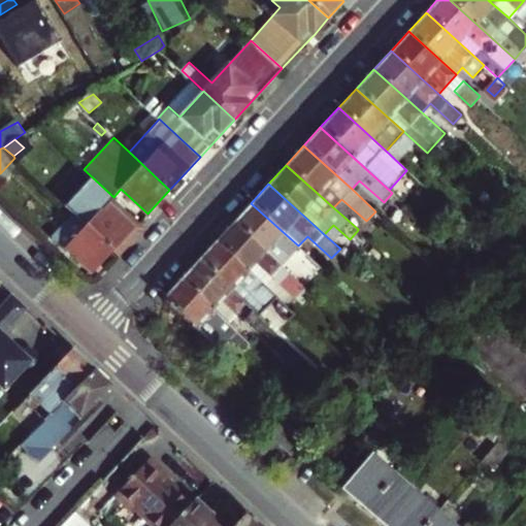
[(58,197),(83,220),(114,249),(135,227),(108,202),(102,208),(88,196),(83,202),(67,188),(58,197)]
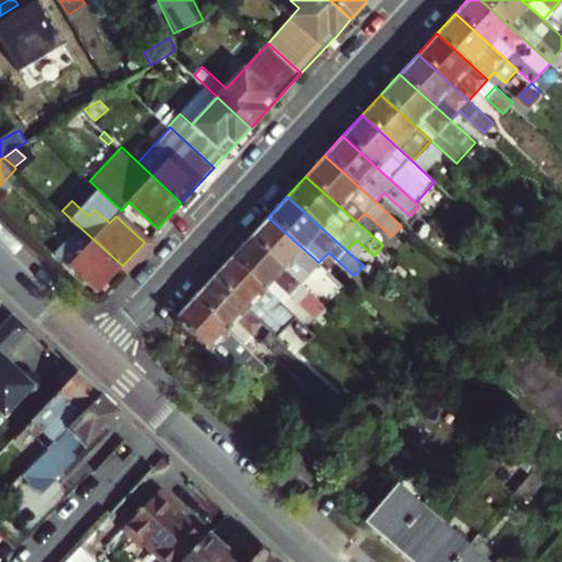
[(121,211),(116,216),(144,242),(122,266),(129,272),(155,242),(121,211)]
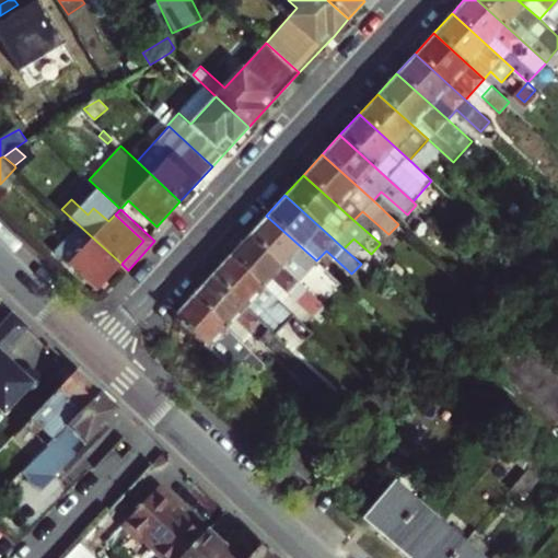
[(266,216),(247,235),(306,289),(316,279),(325,268),(316,260),(266,216)]
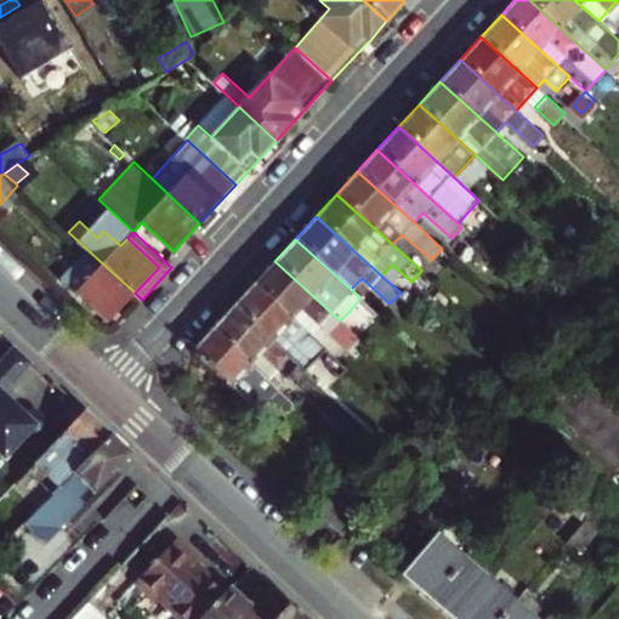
[(442,249),(431,260),(450,278),(461,266),(442,249)]
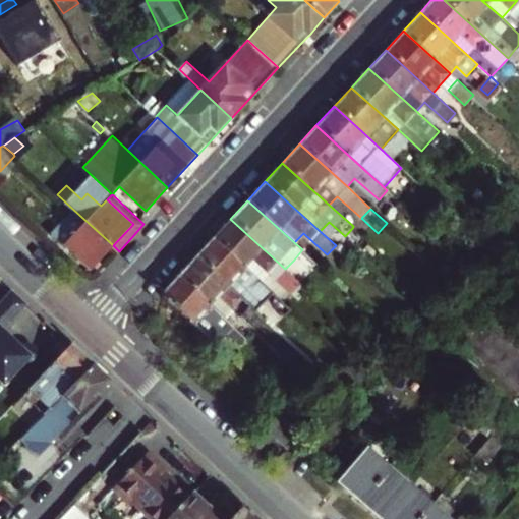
[(113,245),(81,217),(77,221),(82,226),(75,233),(62,222),(53,232),(65,244),(93,268),(113,245)]
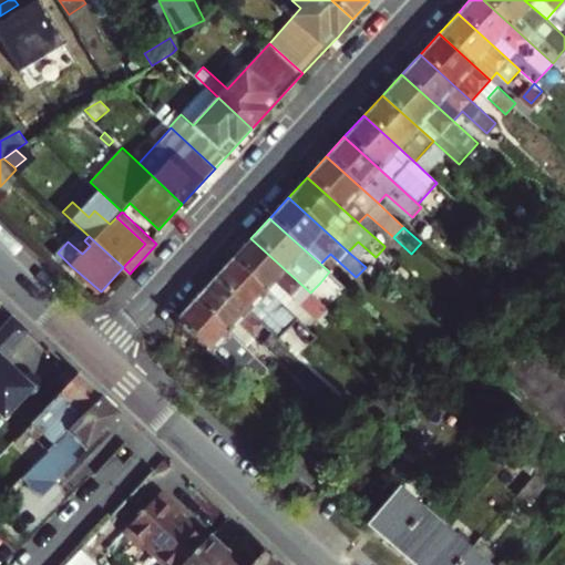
[(232,258),(283,305),(291,295),(318,318),(328,307),(310,293),(250,238),(232,258)]
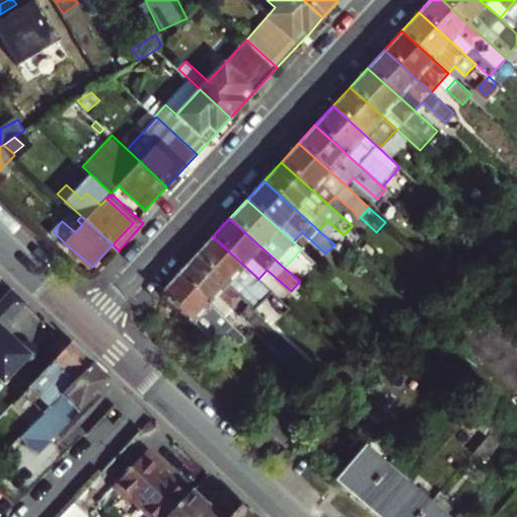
[(272,291),(259,279),(212,236),(196,253),(254,309),(272,291)]
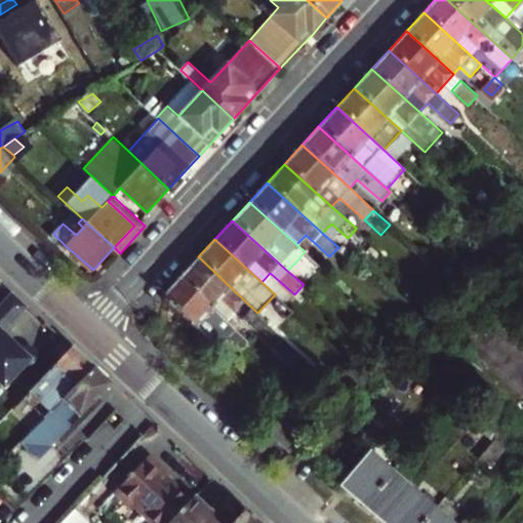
[(179,276),(227,320),(237,310),(259,332),(269,322),(257,313),(198,256),(179,276)]
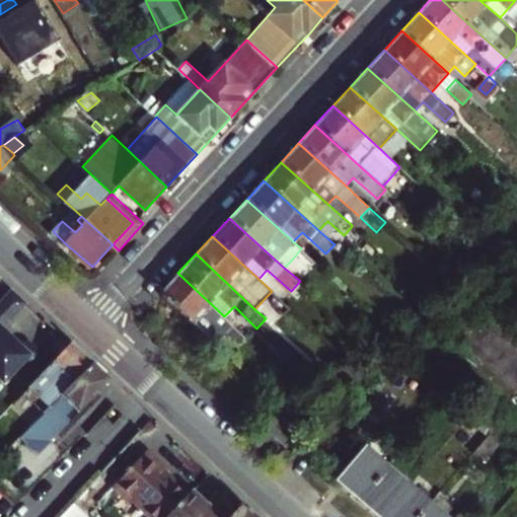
[(161,291),(215,342),(226,329),(239,343),(245,337),(224,316),(177,273),(161,291)]
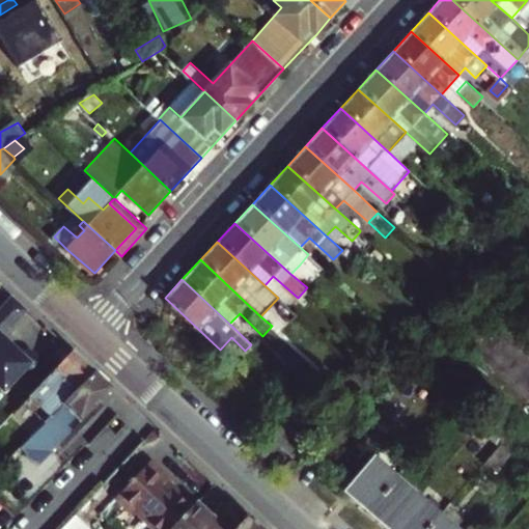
[(298,298),(305,305),(314,295),(307,287),(298,298)]
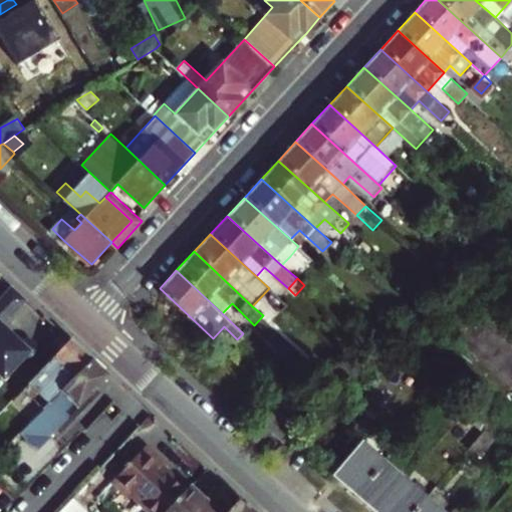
[(0,319),(22,295),(12,285),(0,298),(0,373),(2,375),(24,352),(25,352),(26,352),(27,352),(28,352),(29,352),(29,351),(30,351),(30,350),(31,350),(32,349),(33,348),(33,347),(34,346),(34,345),(34,344),(35,344),(35,343),(35,342),(35,341),(34,341),(34,340),(34,339),(33,338),(33,337),(32,336),(31,335),(30,335),(30,334),(29,334),(28,333),(27,333),(26,333),(25,333),(24,333),(23,333),(22,333),(21,334),(20,334),(19,335),(18,335),(18,336),(17,336),(0,320),(0,319)]
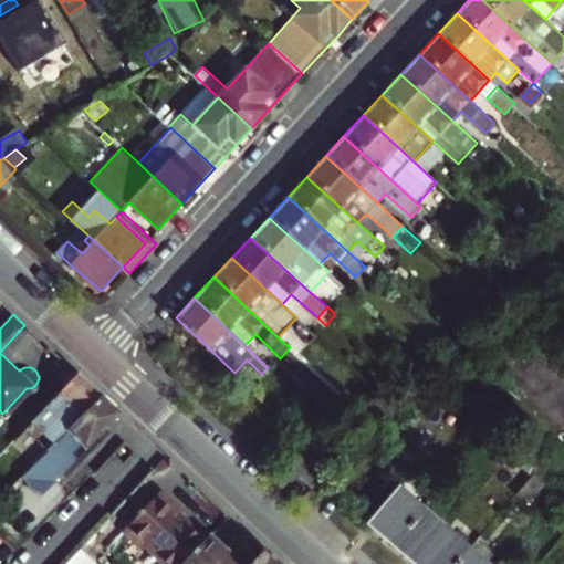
[(528,347),(541,357),(560,335),(547,324),(528,347)]
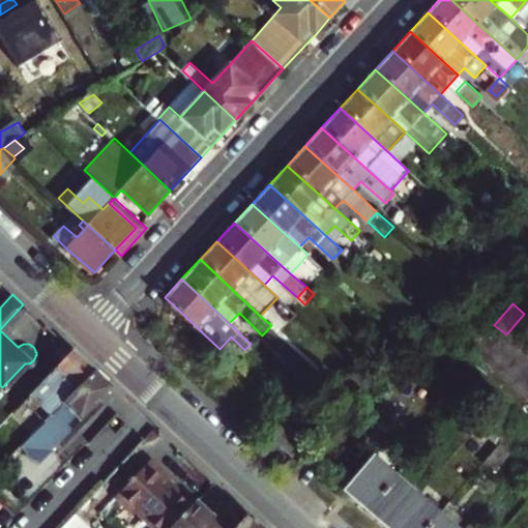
[(524,314),(506,334),(517,344),(527,331),(527,317),(526,316),(524,314)]
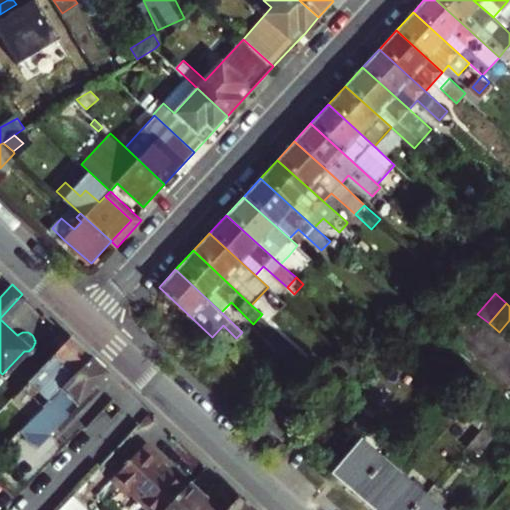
[(509,320),(499,332),(509,341),(509,320)]
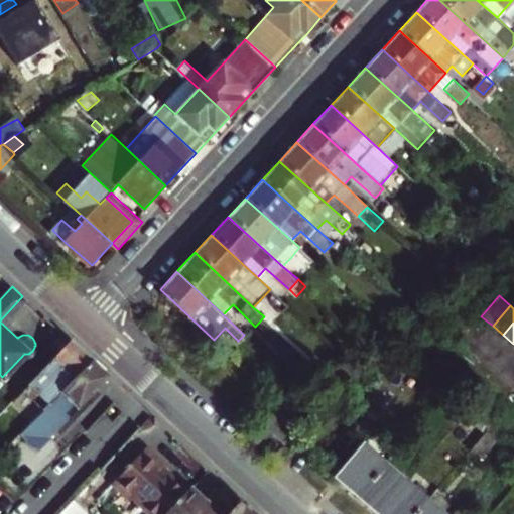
[(41,369),(32,379),(28,383),(48,403),(93,359),(71,339),(60,349),(50,360),(41,369)]
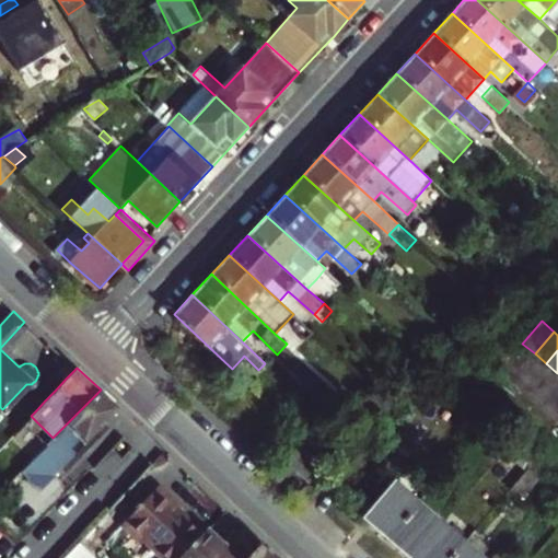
[(53,438),(48,443),(22,469),(42,488),(55,475),(57,476),(58,475),(56,474),(119,407),(101,390),(53,438)]
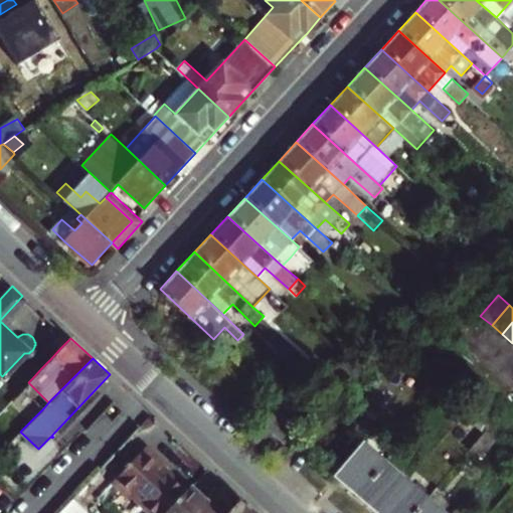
[(28,382),(23,388),(44,407),(48,402),(28,382)]
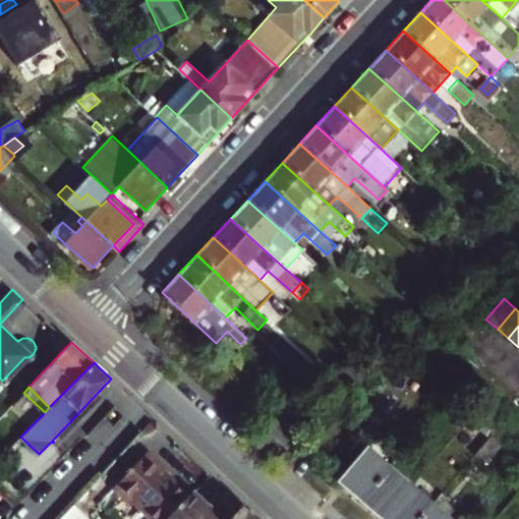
[(468,399),(457,389),(449,399),(460,409),(468,399)]
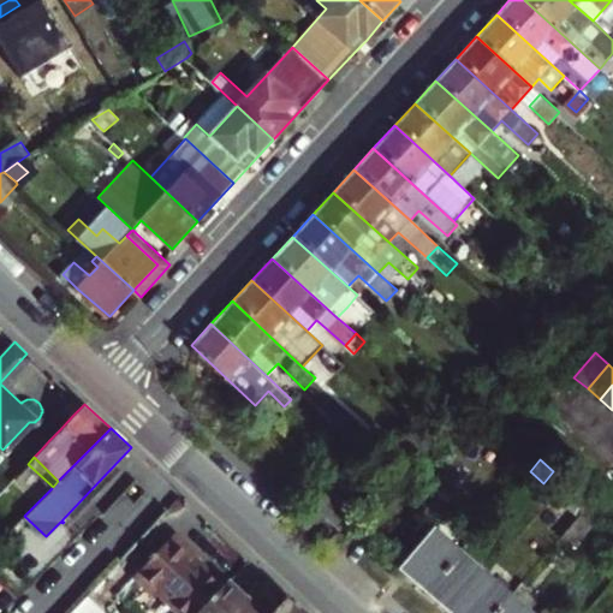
[(559,495),(566,503),(576,492),(569,484),(559,495)]
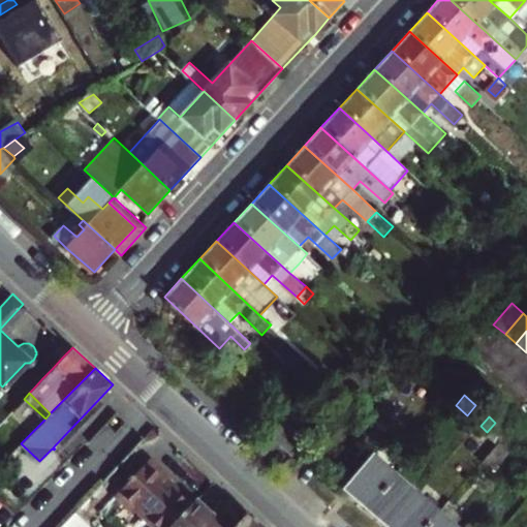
[(498,441),(506,432),(495,423),(487,432),(498,441)]
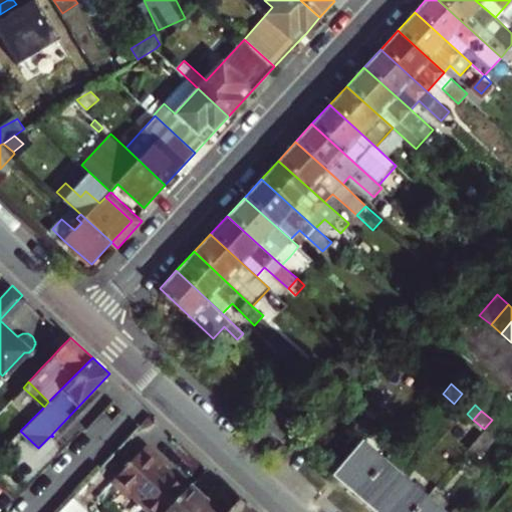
[(495,439),(503,429),(492,420),(484,429),(495,439)]
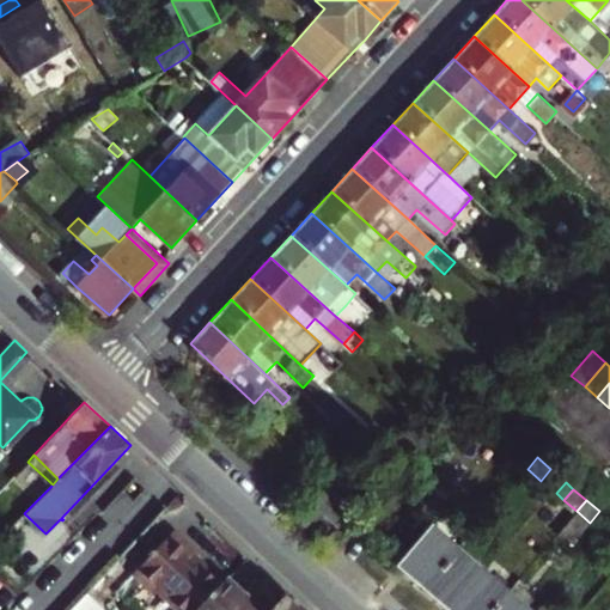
[(177,609),(194,609),(220,581),(190,554),(194,550),(171,530),(133,574),(150,590),(152,587),(177,609)]
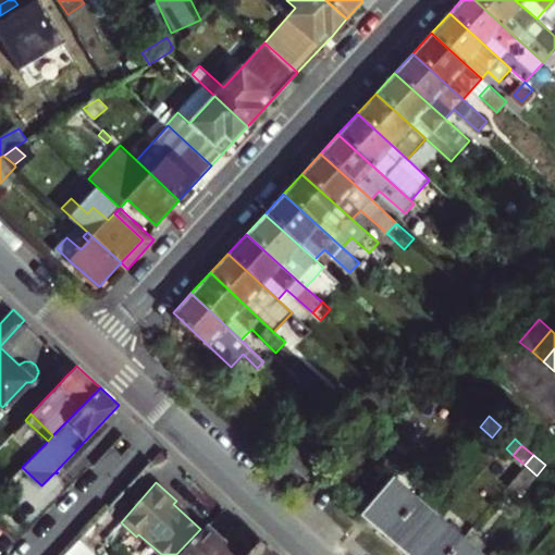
[(393,482),(366,513),(389,533),(416,502),(393,482)]
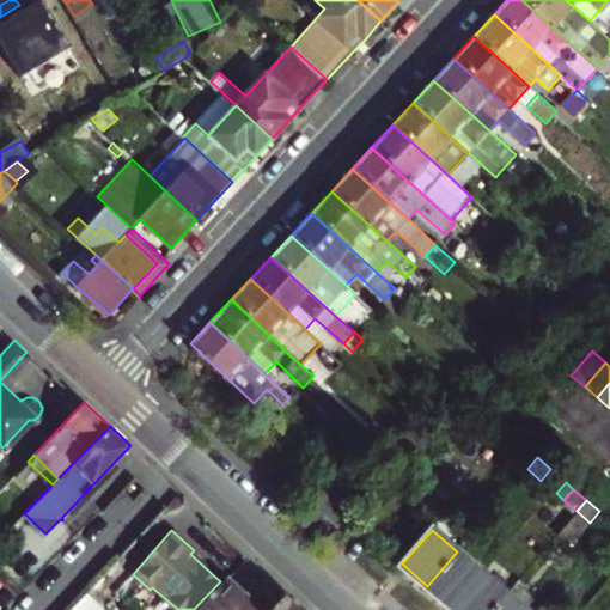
[(481,572),(457,551),(427,586),(452,608),(481,572)]
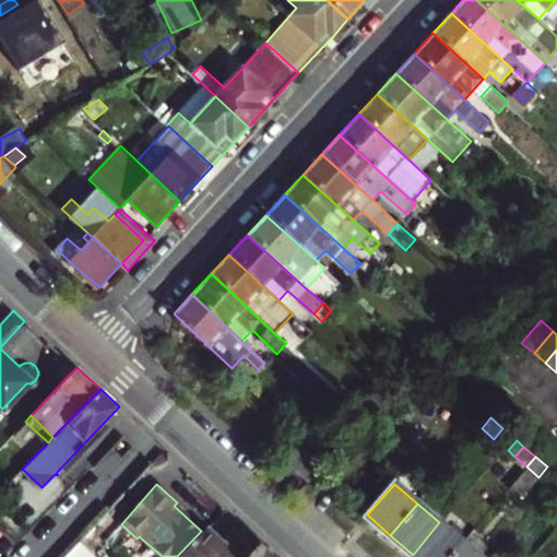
[(439,522),(413,555),(415,556),(448,556),(462,542),(439,522)]
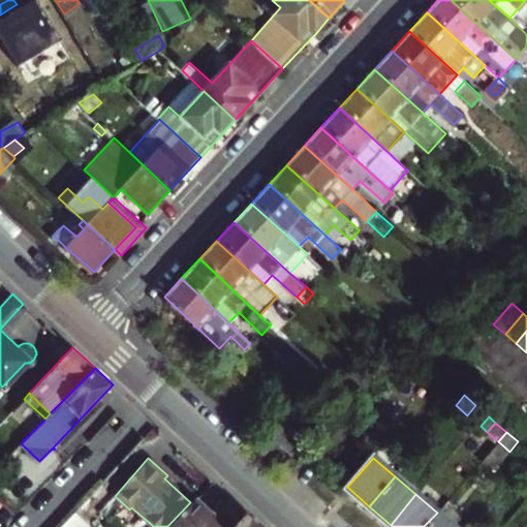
[(224,526),(223,525),(227,520),(216,509),(211,515),(193,499),(190,502),(167,526),(224,526)]
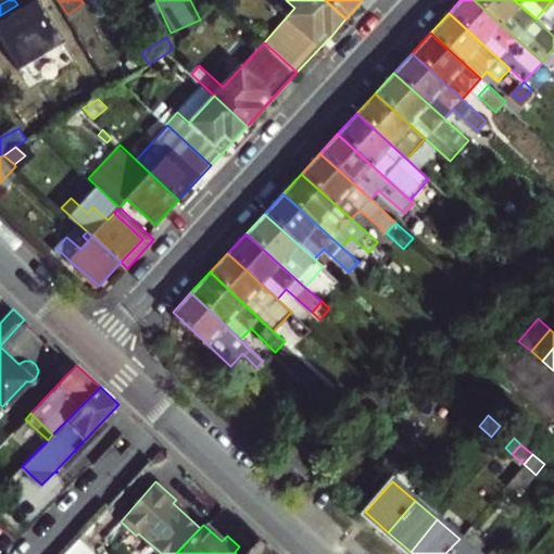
[(96,553),(100,550),(83,534),(64,553),(96,553)]
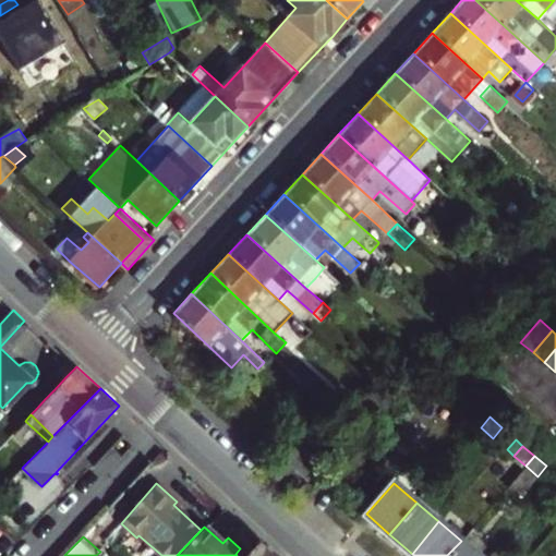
[(276,555),(261,540),(245,555),(276,555)]
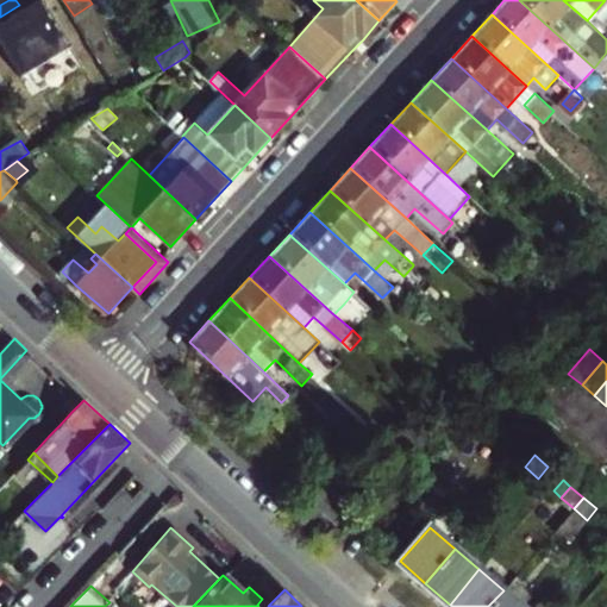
[(488,606),(523,606),(504,590),(488,606)]
